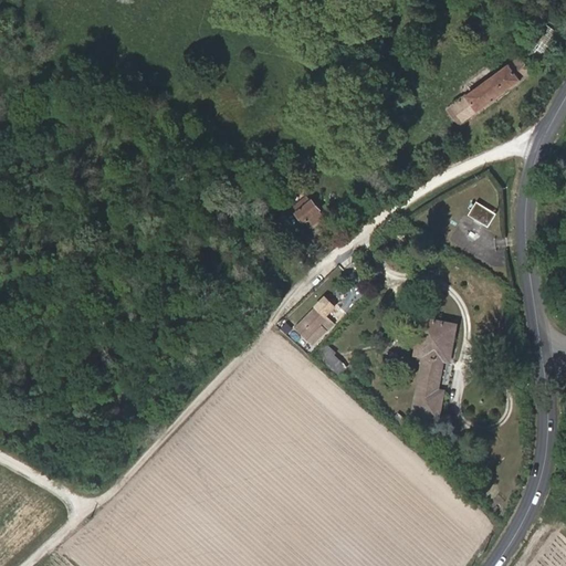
[(452,106),(464,123),(533,72),(520,55),(509,63),(510,65),(465,98),(464,97),(452,106)]
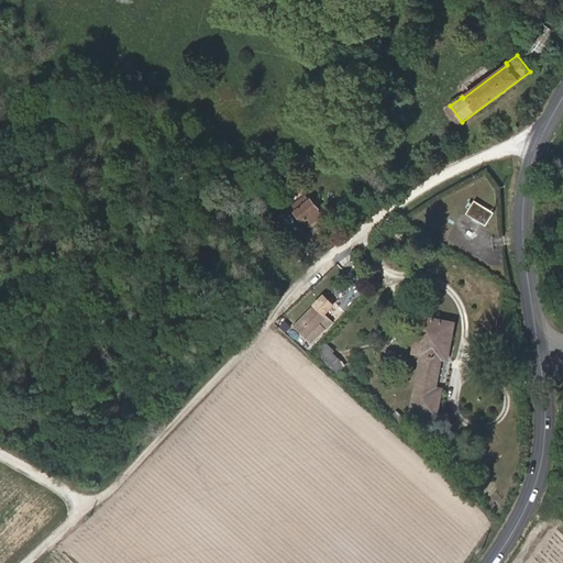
[(457,125),(462,122),(450,106),(446,108),(445,109),(457,125)]
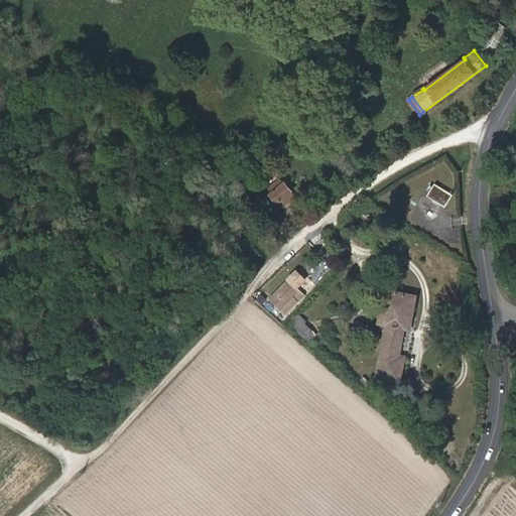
[(351,137),(359,152),(362,150),(354,135),(351,137)]
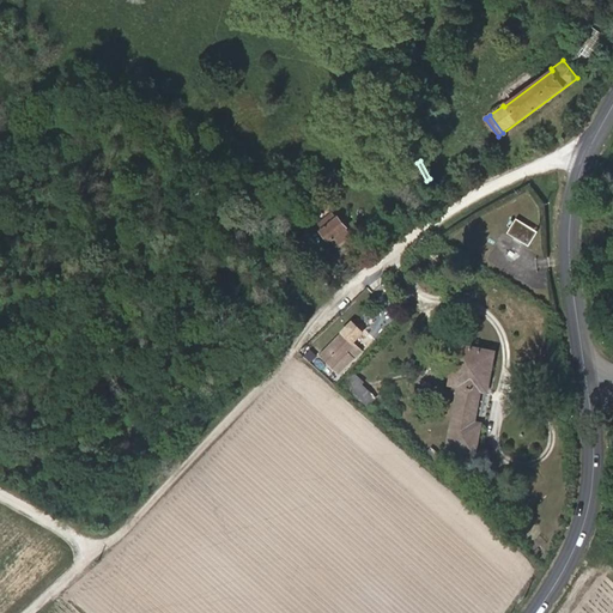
[(478,183),(495,175),(489,163),(472,171),(478,183)]
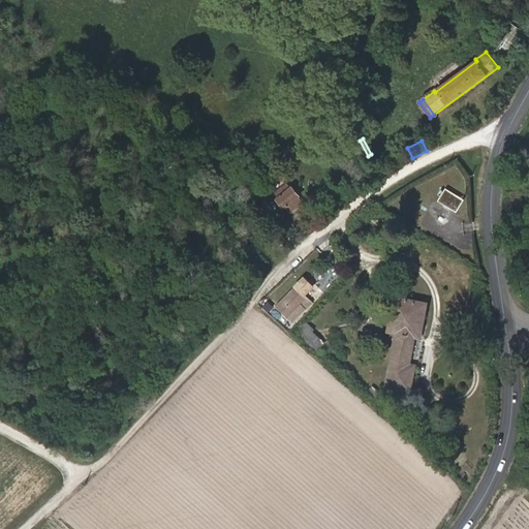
[(290,188),(287,184),(276,192),(280,197),(278,198),(286,209),(288,208),(291,212),(302,204),(299,198),(301,197),(292,187),(290,188)]
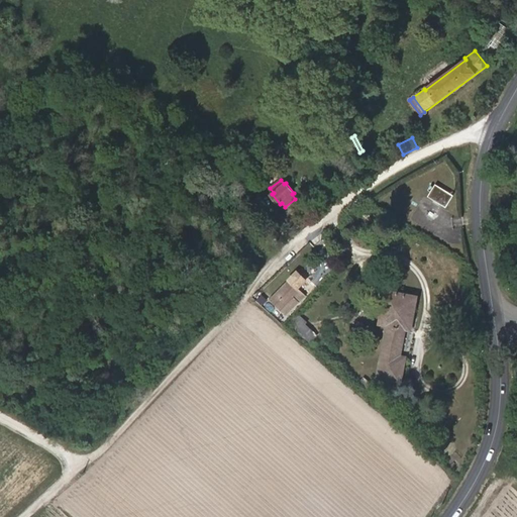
[(453,195),(436,185),(429,196),(446,207),(453,195)]
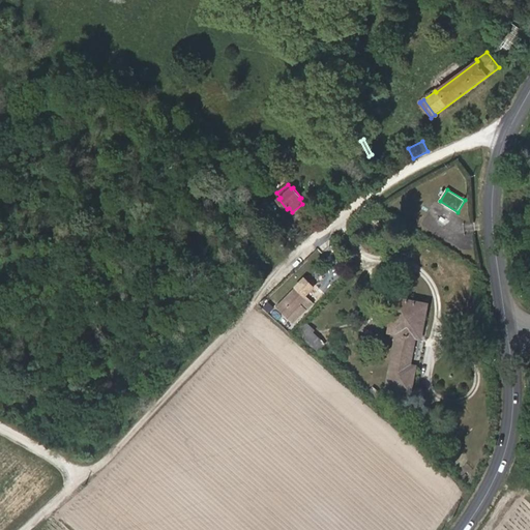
[(305,278),(277,306),(293,322),(306,310),(302,304),(308,298),(305,295),(313,287),(305,278)]
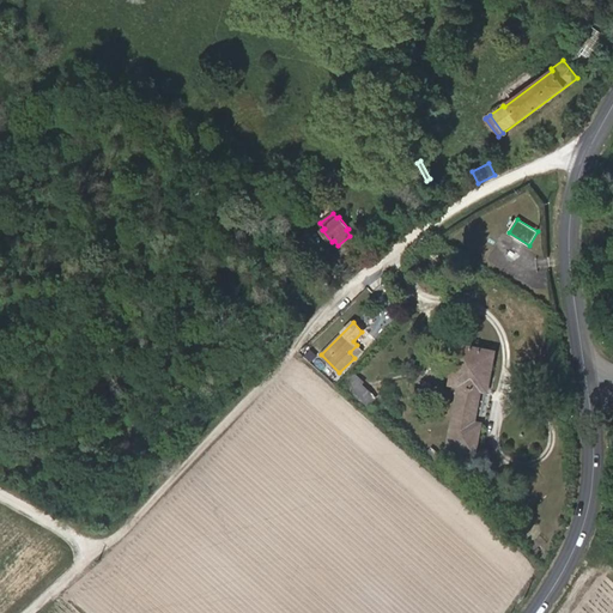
[(497,351),(459,344),(450,383),(460,386),(448,448),(477,454),(483,423),(475,422),(483,390),(489,392),(497,351)]
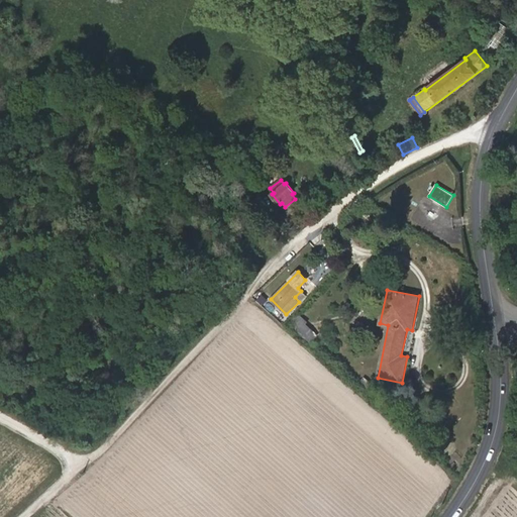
[(305,295),(301,291),(295,297),(299,302),(305,295)]
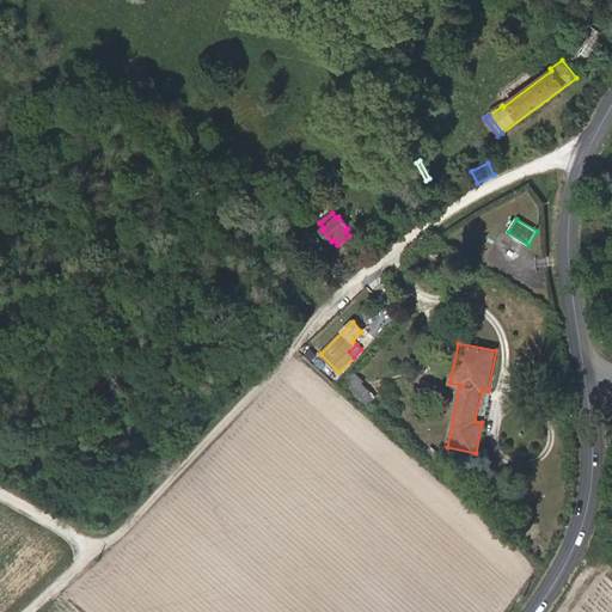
[(374,396),(361,384),(354,391),(368,403),(374,396)]
